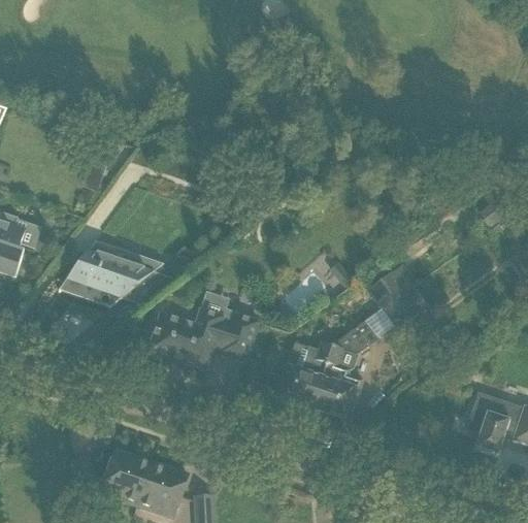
[(93,149),(89,161),(104,166),(108,154),(93,149)]
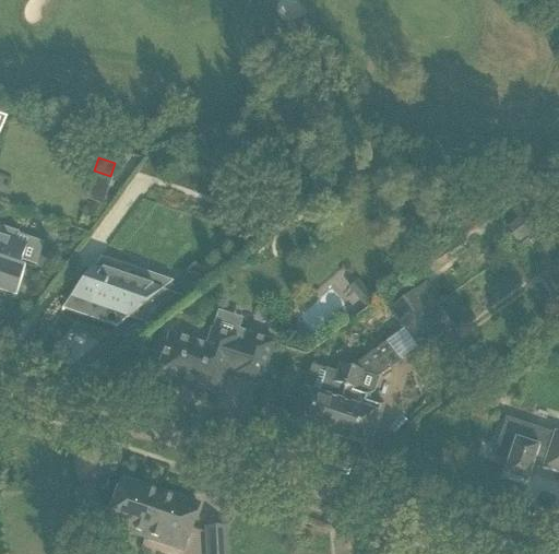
[(19,228),(0,221),(0,284),(15,290),(24,263),(19,262),(26,242),(15,237),(19,228)]
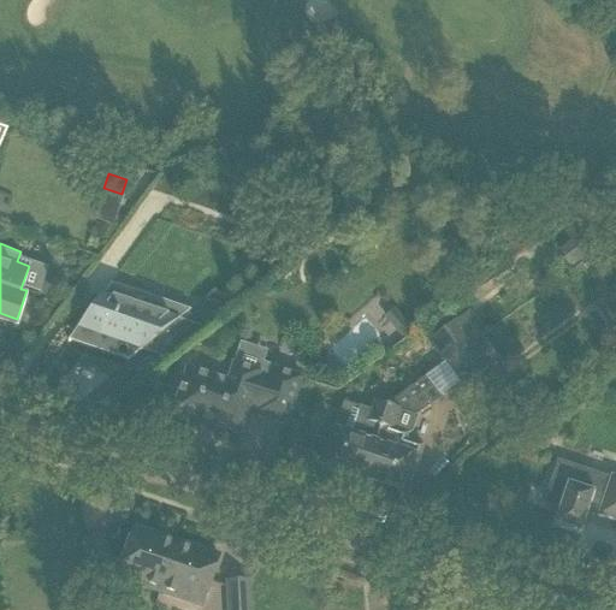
[(205,323),(102,289),(76,324),(140,345),(150,337),(176,345),(205,323)]
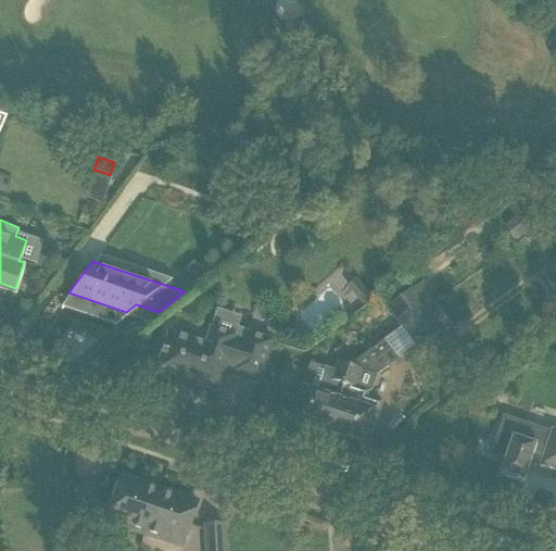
[(346,283),(363,301),(371,292),(356,274),(346,283)]
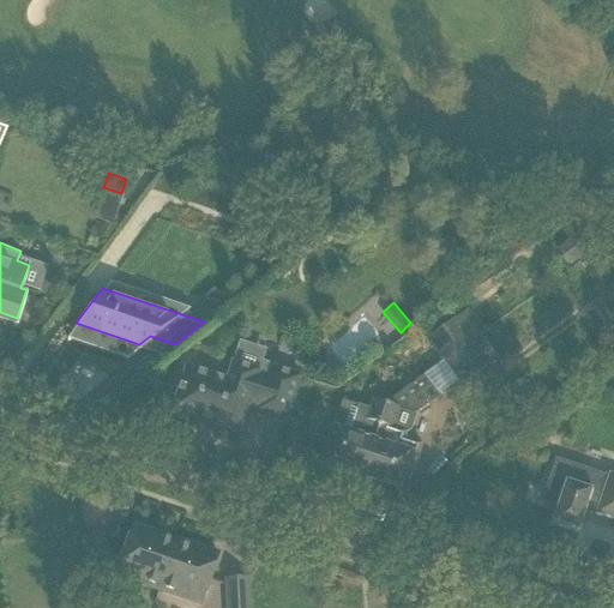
[(457,313),(425,336),(441,357),(443,357),(473,335),(457,313)]
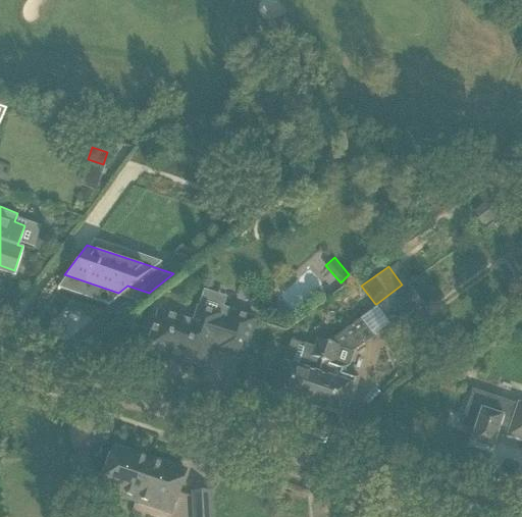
[(402,285),(376,304),(388,320),(392,324),(417,305),(410,295),(402,285)]
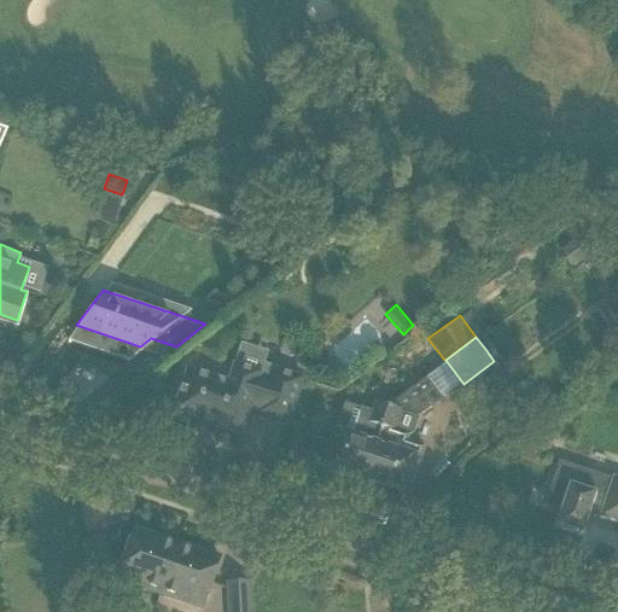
[(268,378),(257,374),(258,369),(234,361),(228,382),(210,377),(211,374),(187,366),(174,407),(239,429),(249,398),(260,402),(257,411),(286,420),(302,373),(272,363),(268,378)]
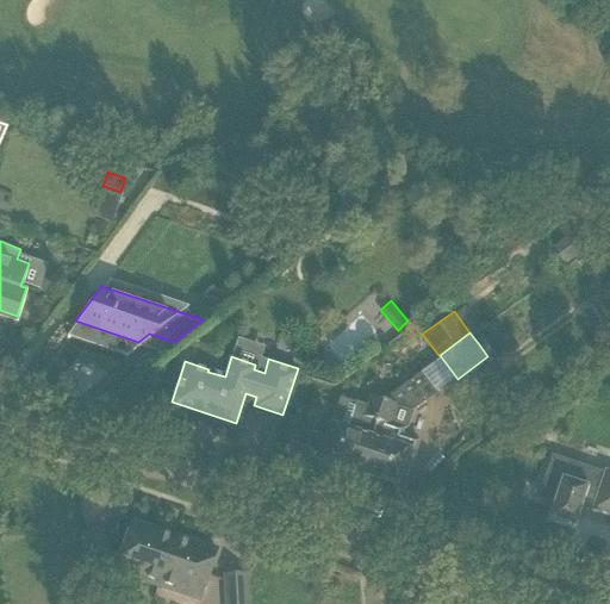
[(384,396),(359,468),(403,484),(415,447),(414,447),(417,436),(402,431),(404,424),(406,423),(412,405),(436,390),(436,388),(421,369),(421,368),(383,396),(384,396)]
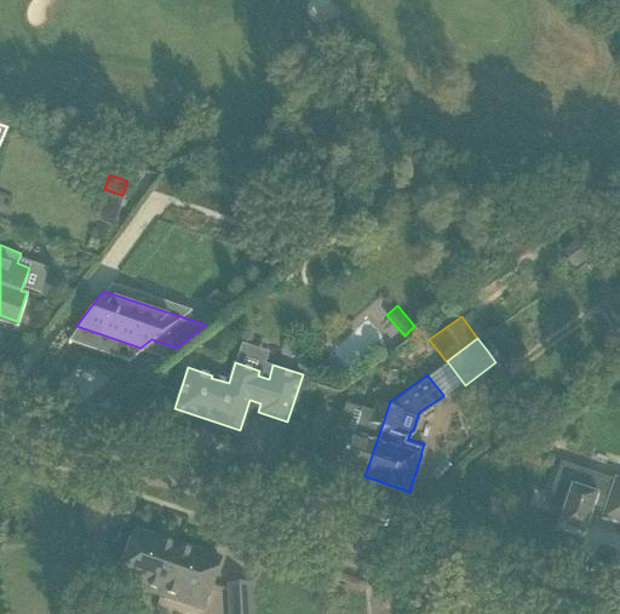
[(361,405),(351,431),(334,425),(323,460),(339,465),(338,468),(365,476),(390,402),(389,402),(377,399),(373,408),(361,405)]
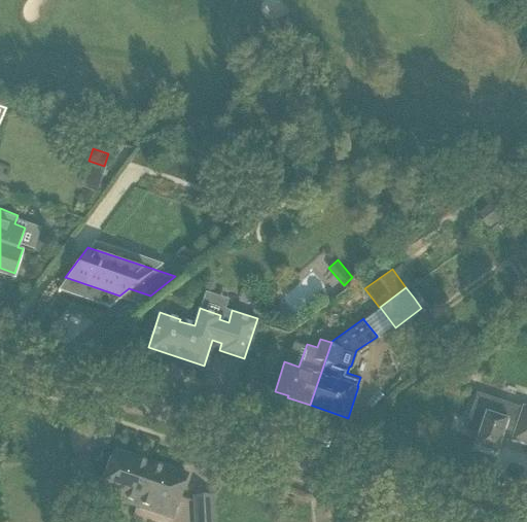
[(511,437),(526,442),(526,403),(522,402),(520,406),(478,391),(467,424),(479,428),(473,444),(496,452),(503,430),(512,433),(511,437)]
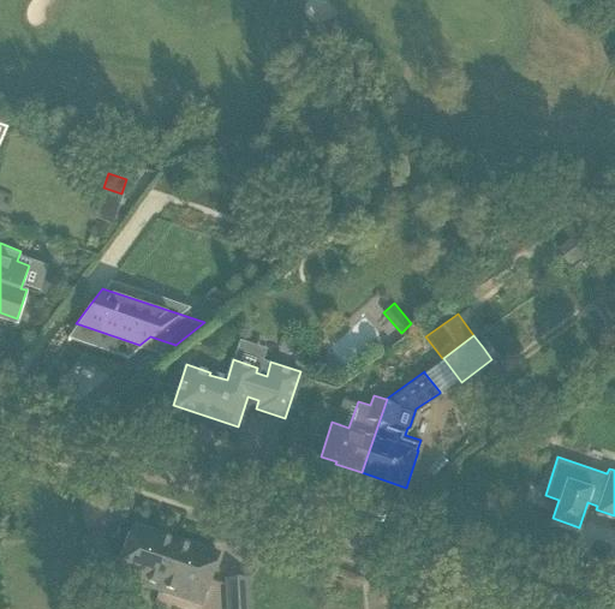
[(117,572),(113,583),(137,591),(141,580),(159,586),(175,536),(133,521),(125,544),(117,572)]
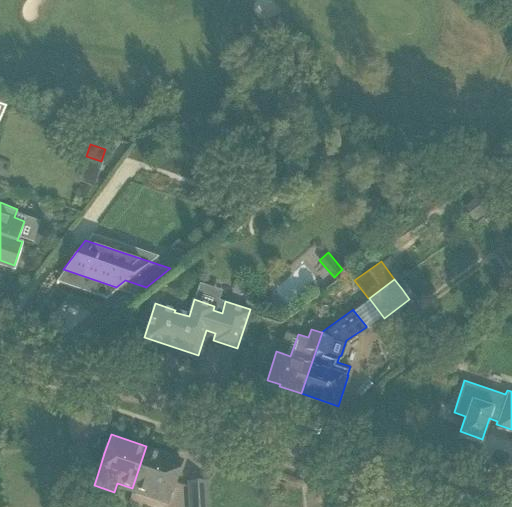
[(85,441),(70,445),(77,475),(93,471),(85,441)]
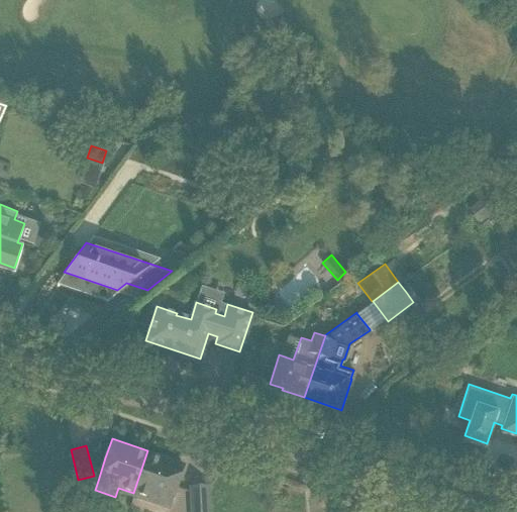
[(147,450),(133,493),(169,505),(177,482),(183,463),(147,450)]
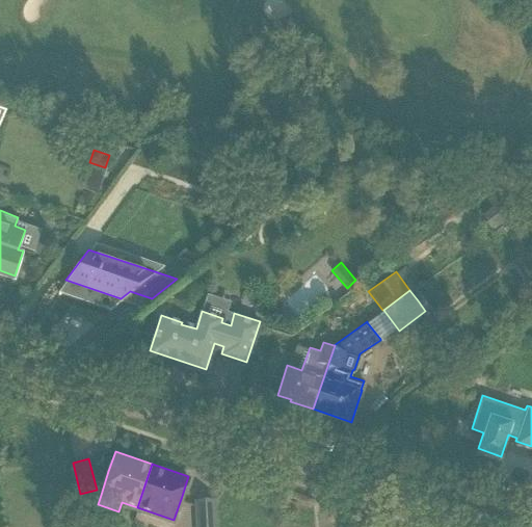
[(214,526),(213,497),(196,498),(197,526),(214,526)]
